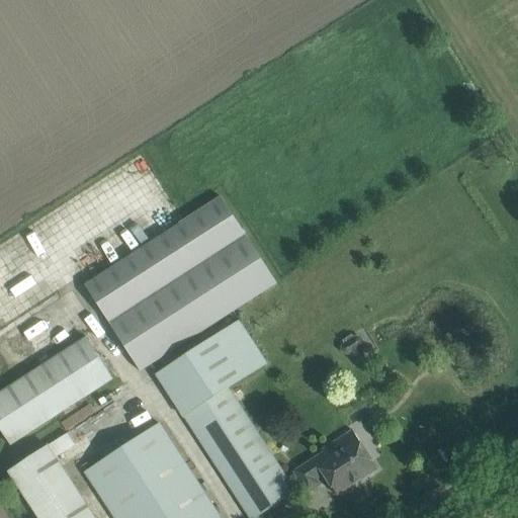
[(85,284),(142,371),(277,283),(221,196),(85,284)]
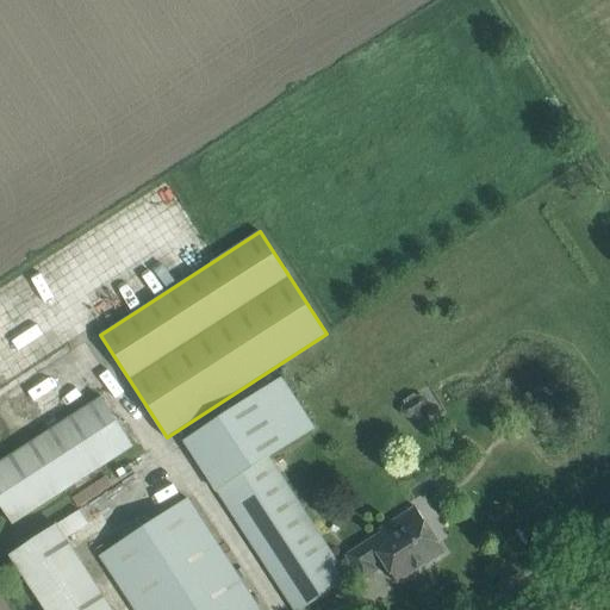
[(337,561),(269,456),(315,428),(281,378),(185,441),(294,609),(300,609),(359,573),(347,555),(337,561)]
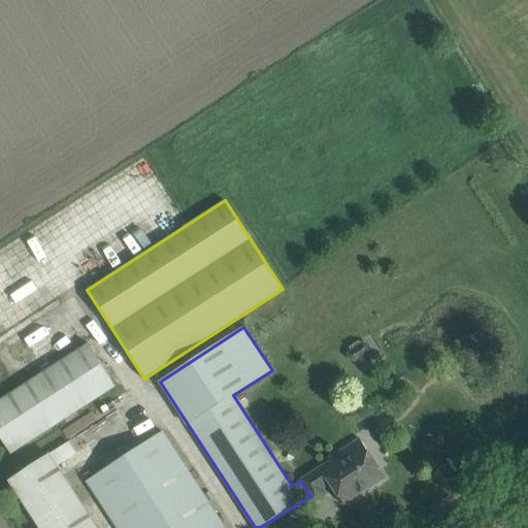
[(376,335),(349,345),(357,365),(384,355),(376,335)]
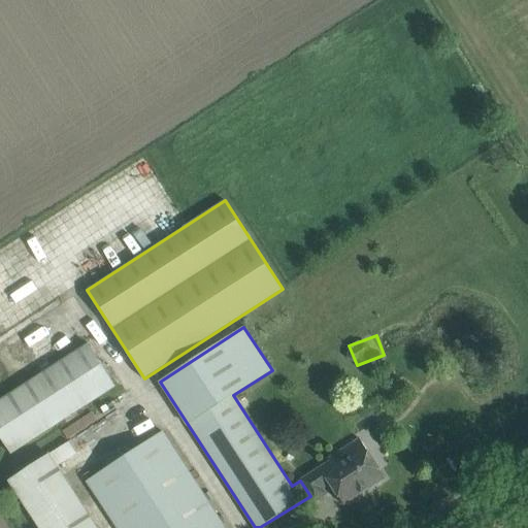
[(0,399),(0,436),(10,454),(116,386),(88,343),(0,399)]
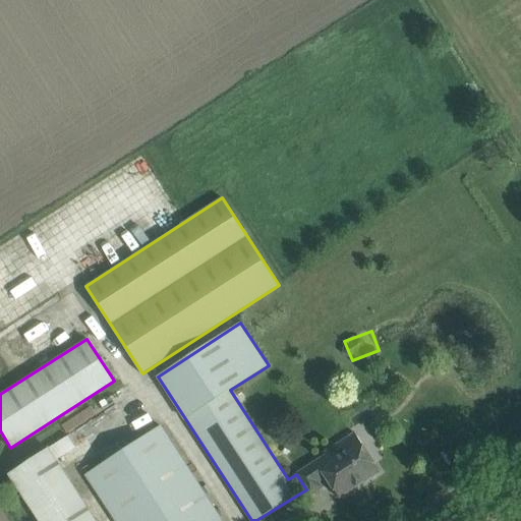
[(85,475),(115,520),(223,520),(161,426),(85,475)]
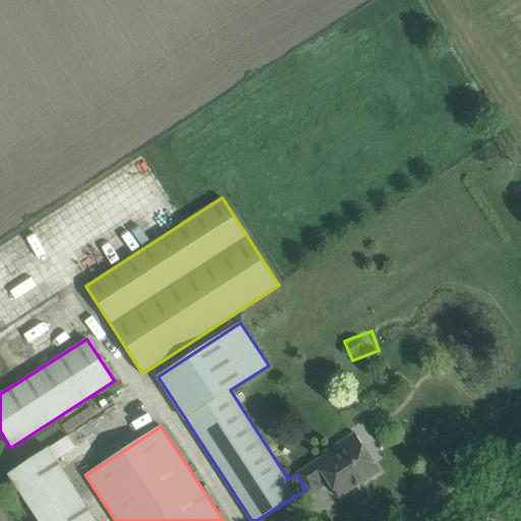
[(310,496),(322,487),(319,481),(326,477),(339,498),(380,471),(361,443),(330,463),(324,452),(310,460),(312,464),(296,474),(306,489),(310,496)]
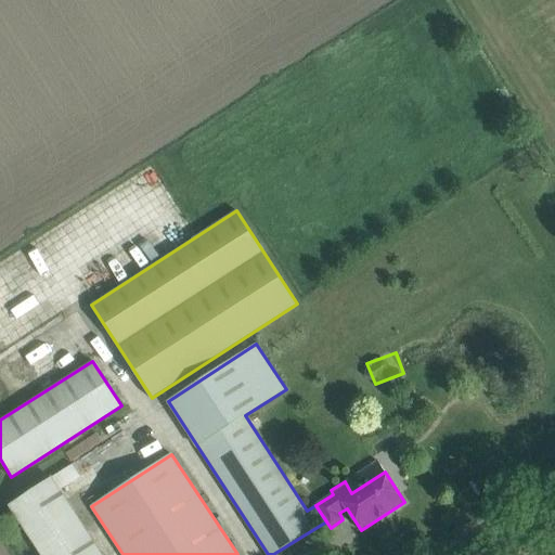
[(102,554),(52,477),(10,505),(41,554),(102,554)]
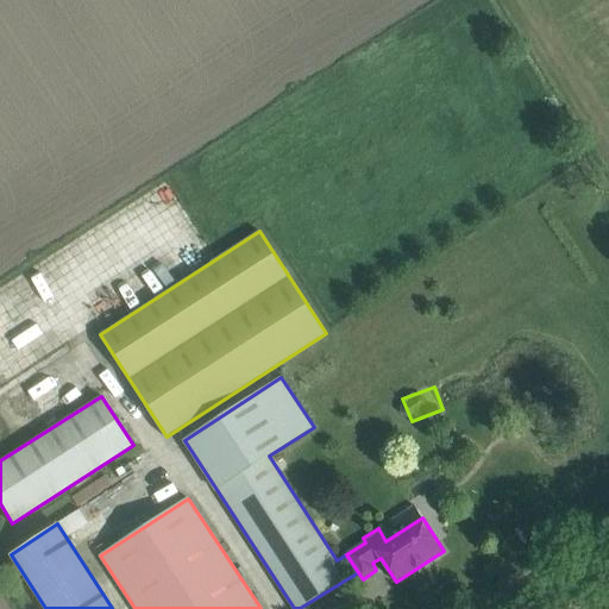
All buildings are outlined.
